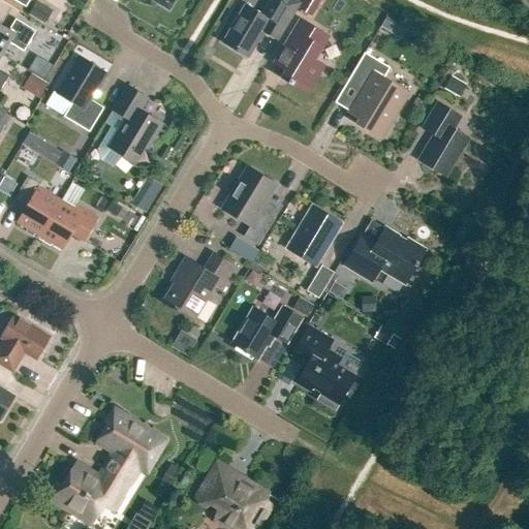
[(152,0),(168,9),(175,0),(152,0)]
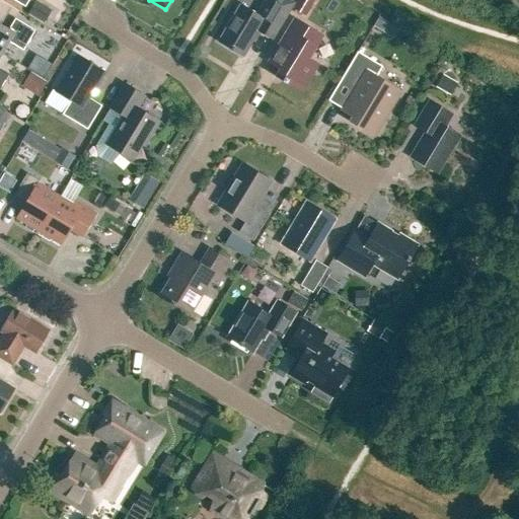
[(269,9),(263,18),(240,5),(219,42),(243,57),(258,31),(273,40),(286,17),(295,3),(289,0),(266,0),(263,6),(269,9)]
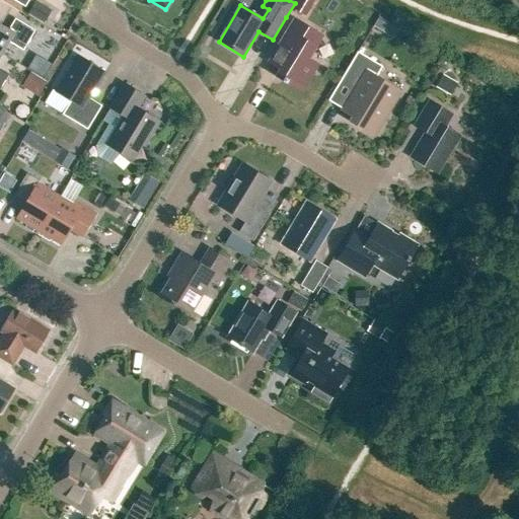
[(306,15),(315,0),(298,0),(294,8),(306,15)]
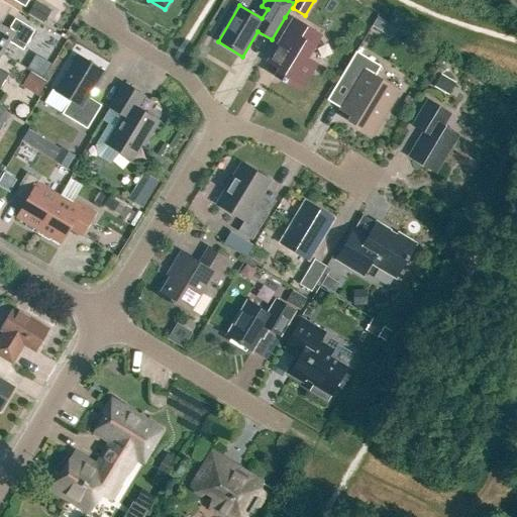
[(36,1),(28,14),(43,23),(52,10),(36,1)]
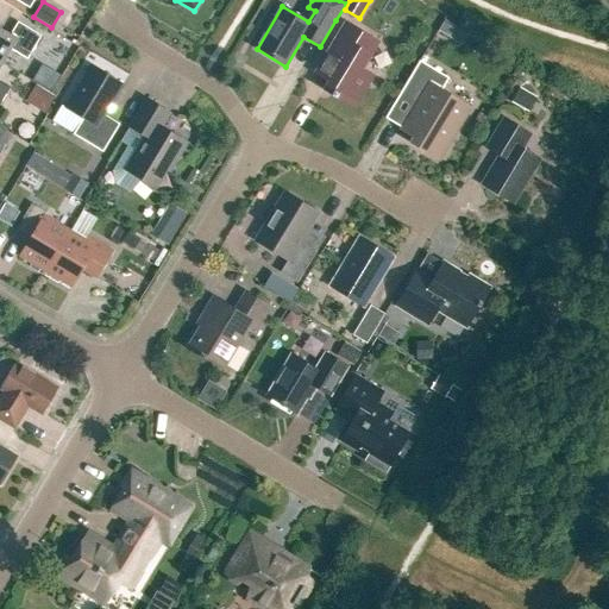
[(458,30),(444,22),(444,23),(438,32),(451,41),(457,32),(458,30)]
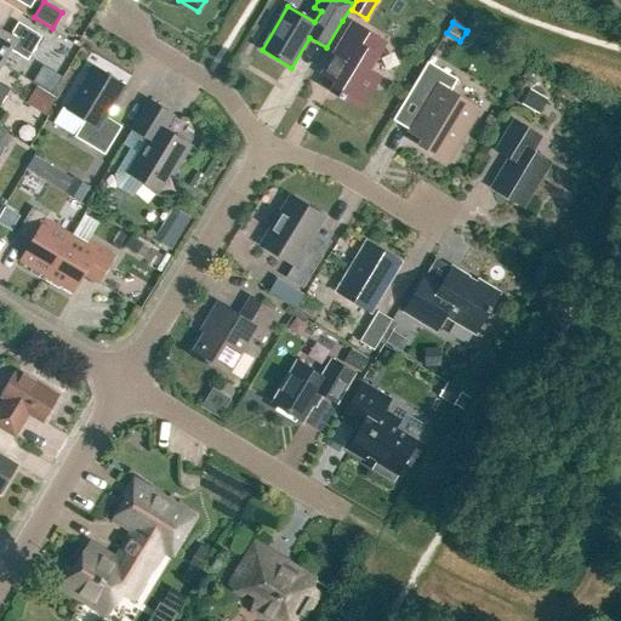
[(28,61),(43,36),(18,23),(11,35),(0,28),(0,63),(3,64),(11,50),(28,61)]
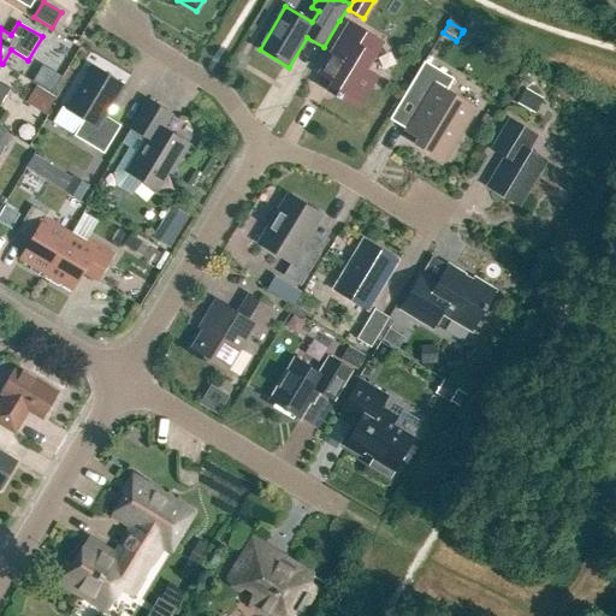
[(332,83),(327,90),(359,108),(378,77),(367,71),(383,43),(349,23),(330,55),(318,75),(332,83)]
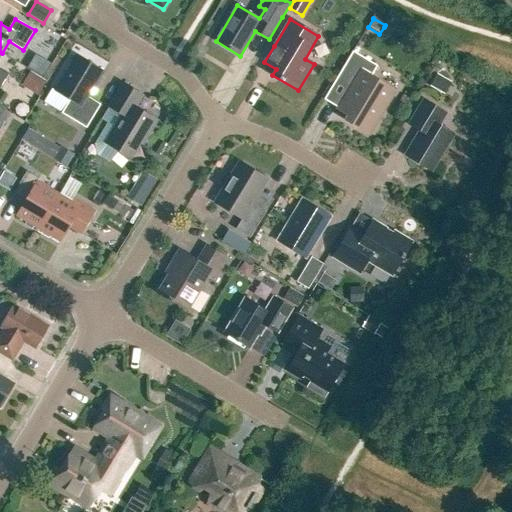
[(353,51),(335,81),(349,89),(337,109),(349,116),(346,120),(370,134),(396,91),(371,76),(377,66),(353,51)]
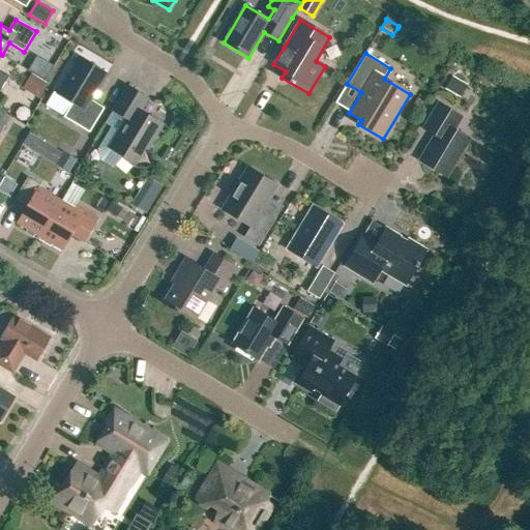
[(0,70),(0,57),(2,55),(0,54),(0,90),(9,77),(0,70)]
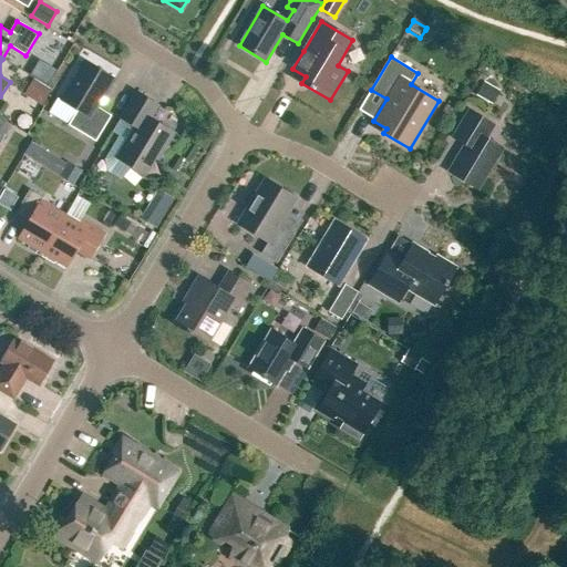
[(98,107),(114,79),(85,61),(61,100),(78,110),(69,125),(96,142),(112,116),(98,107)]
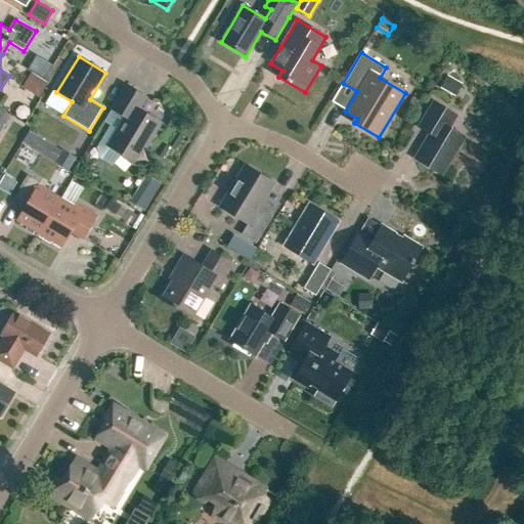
[(49,84),(31,74),(22,88),(31,93),(27,100),(36,105),(49,84)]
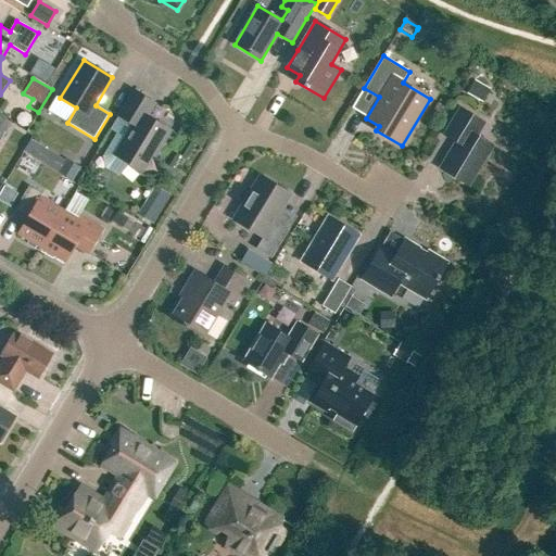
[(482,103),(490,90),(476,81),(468,95),(482,103)]
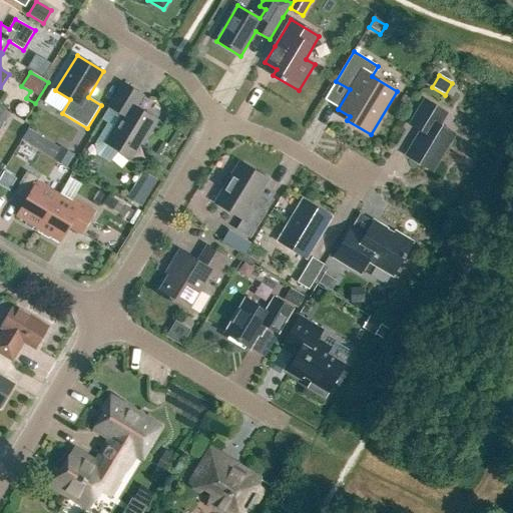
[(104,143),(131,159),(147,132),(150,134),(158,120),(136,107),(143,95),(123,83),(108,107),(121,115),(104,143)]
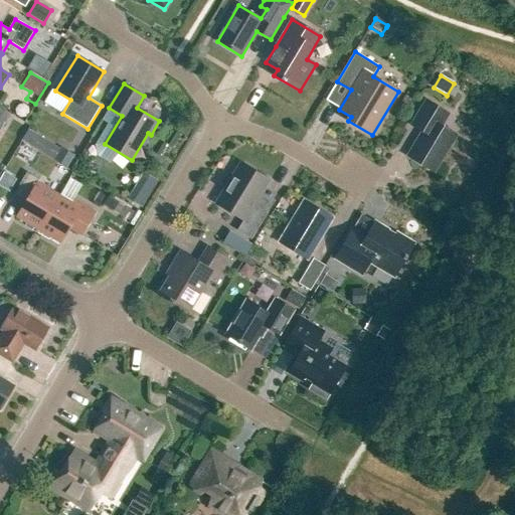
[(425,101),(411,125),(422,132),(408,156),(435,172),(456,135),(441,126),(448,114),(425,101)]
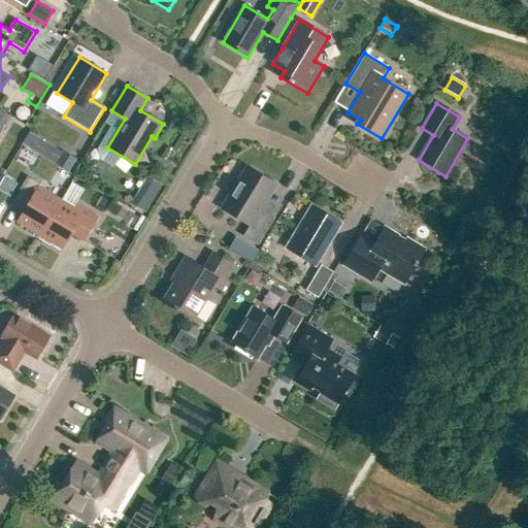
[(55,164),(62,152),(36,136),(29,150),(55,164)]
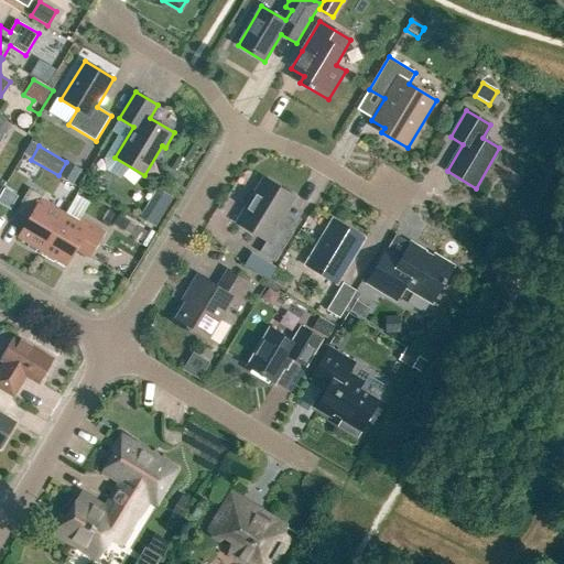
[(73,185),(82,172),(69,164),(62,177),(73,185)]
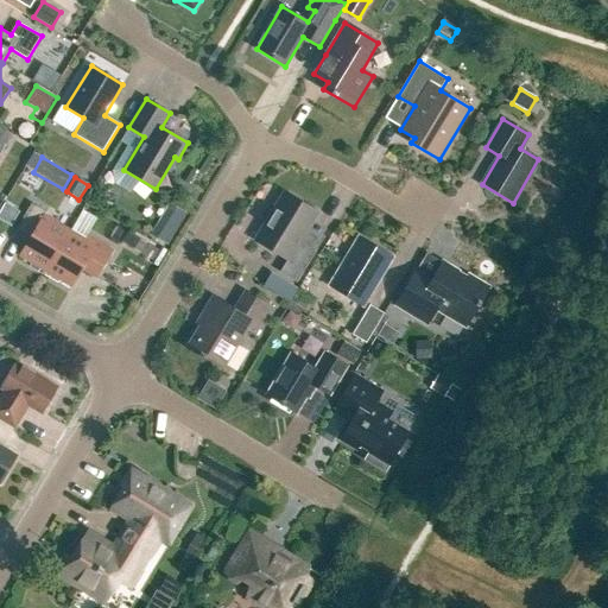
[(285,192),(255,240),(287,260),(280,272),(297,282),(316,251),(301,241),(318,213),(285,192)]
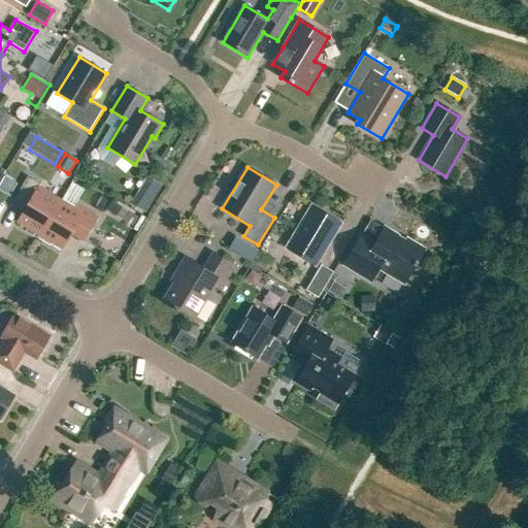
[(147,175),(133,203),(147,211),(163,184),(147,175)]
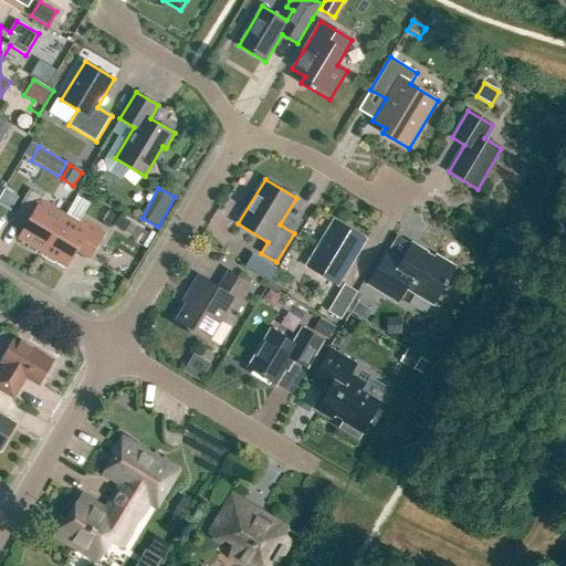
[(28,221),(19,237),(30,243),(27,248),(41,255),(63,218),(39,203),(43,197),(30,189),(16,213),(28,221)]
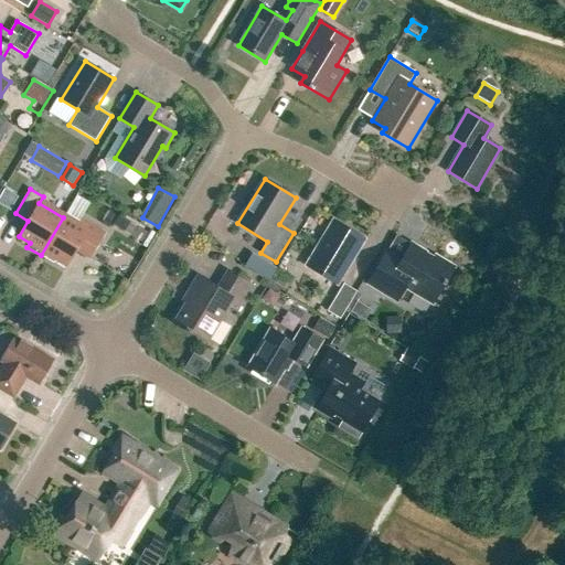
[(129,235),(135,226),(117,215),(112,224),(129,235)]
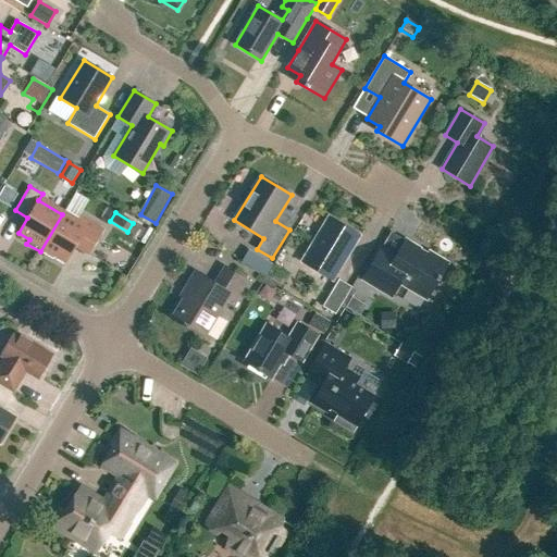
[(76,223),(62,214),(40,251),(53,260),(56,256),(66,262),(76,247),(89,255),(103,231),(79,217),(76,223)]
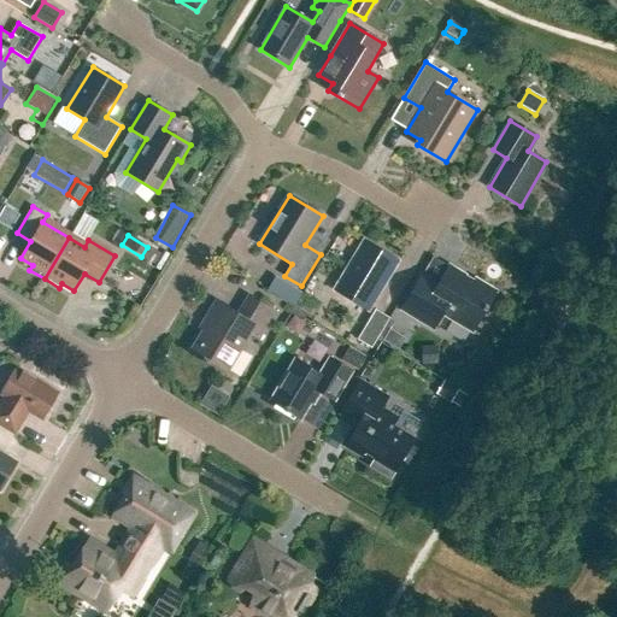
[(369,310),(398,262),(364,241),(335,289),(369,310)]
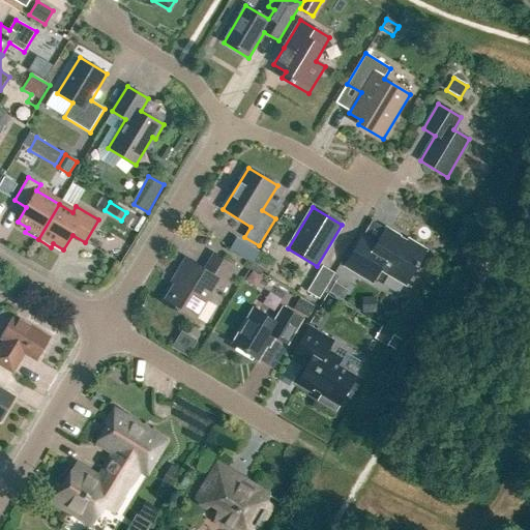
[(133,228),(138,218),(126,212),(121,221),(133,228)]
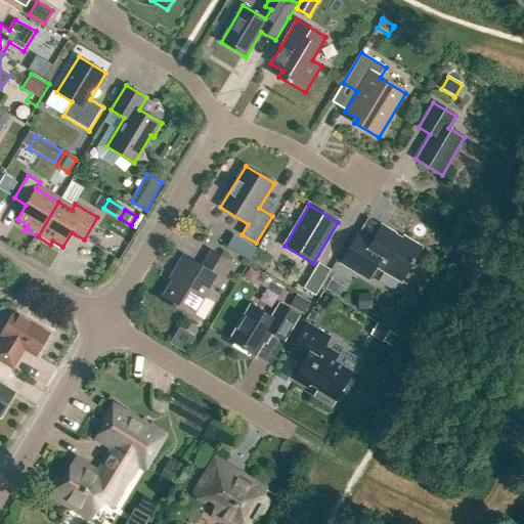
[(401,281),(422,248),(403,237),(402,239),(395,235),(395,234),(382,226),(373,242),(358,233),(342,262),(368,278),(377,266),(401,281)]
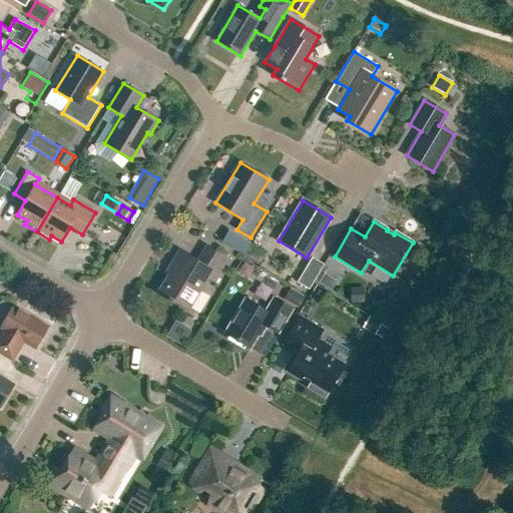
[(222,241),(244,254),(251,243),(229,230),(222,241)]
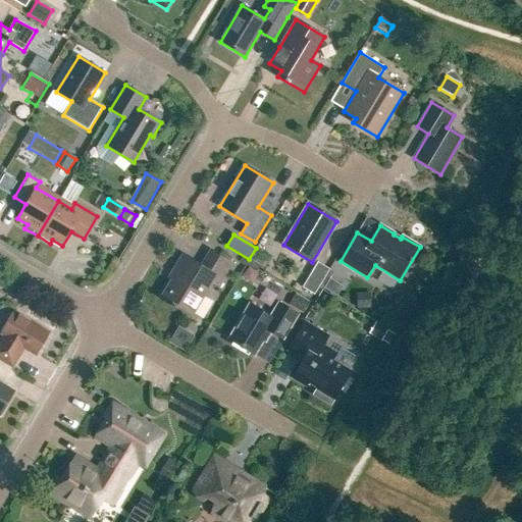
[(219,288),(233,264),(210,250),(202,265),(184,254),(173,269),(176,271),(161,298),(192,316),(212,283),(219,288)]
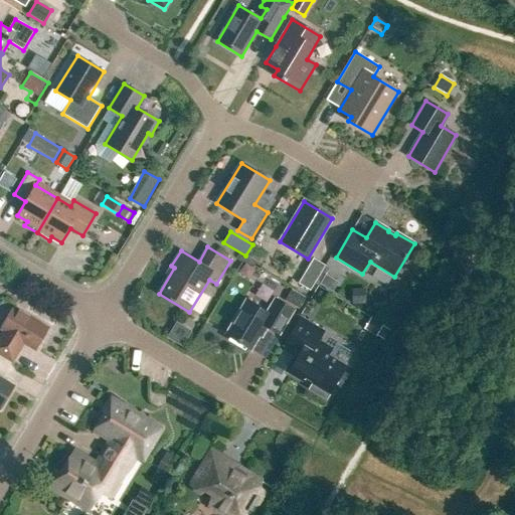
[(310,291),(325,266),(313,259),(298,284),(310,291)]
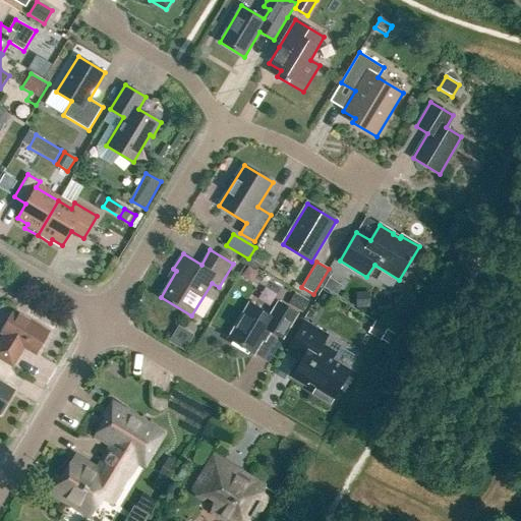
[(379,268),(371,279),(395,293),(402,282),(379,268)]
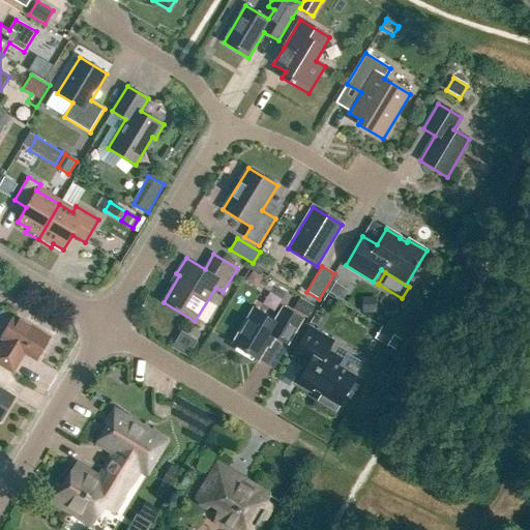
[(329,293),(343,300),(348,291),(335,283),(329,293)]
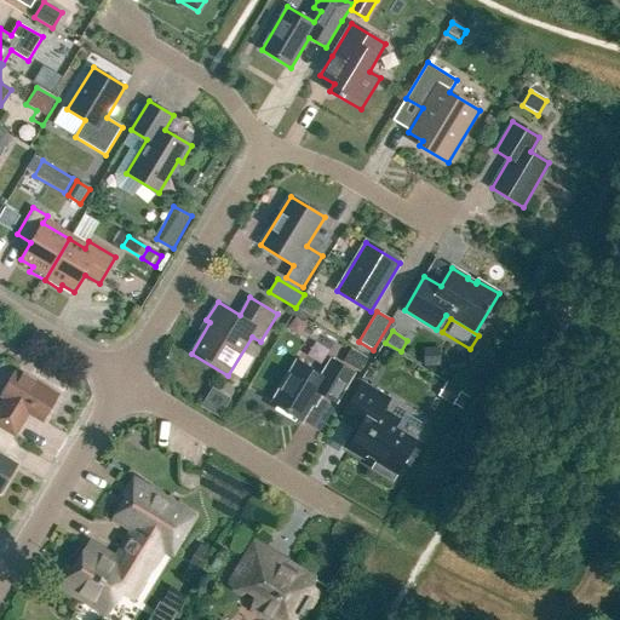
[(337,402),(354,373),(331,360),(322,375),(297,361),(271,402),(303,422),(320,392),(337,402)]
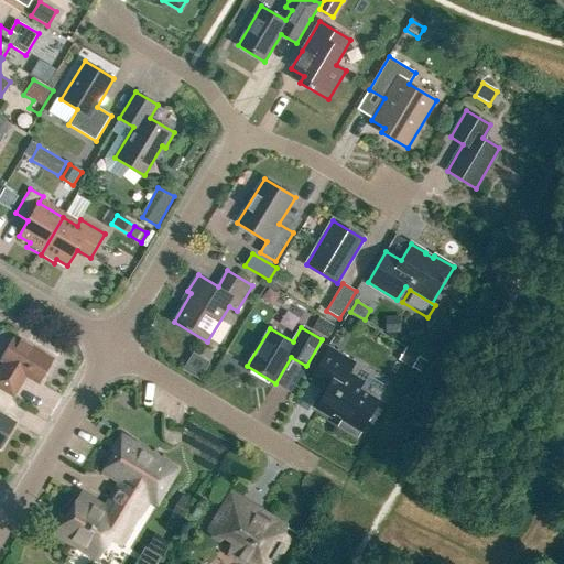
[(54,359),(15,336),(1,360),(3,362),(0,368),(0,388),(14,397),(26,376),(39,383),(54,359)]
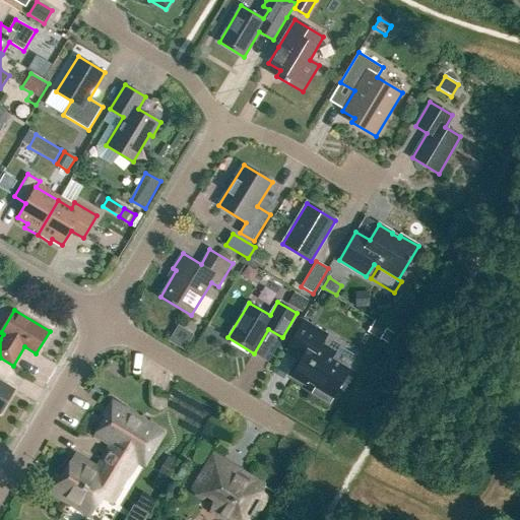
[(329,403),(348,371),(330,360),(334,352),(321,344),(327,335),(304,320),(286,348),(302,358),(291,376),(306,384),(307,381),(317,386),(313,393),(329,403)]
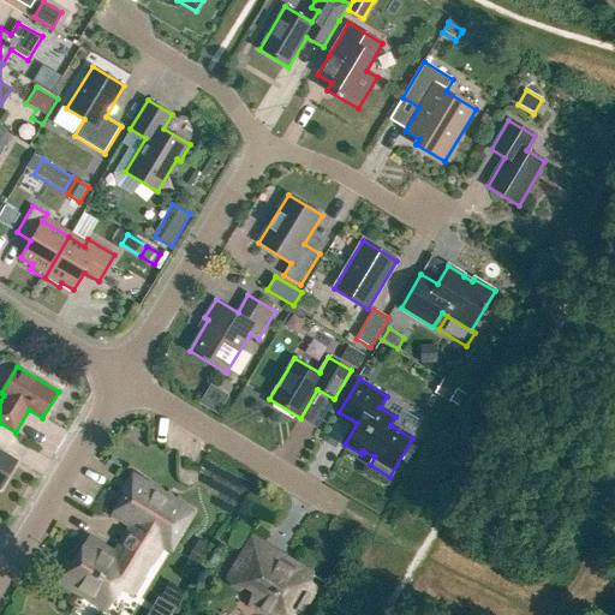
[(449,402),(458,388),(442,380),(434,393),(449,402)]
